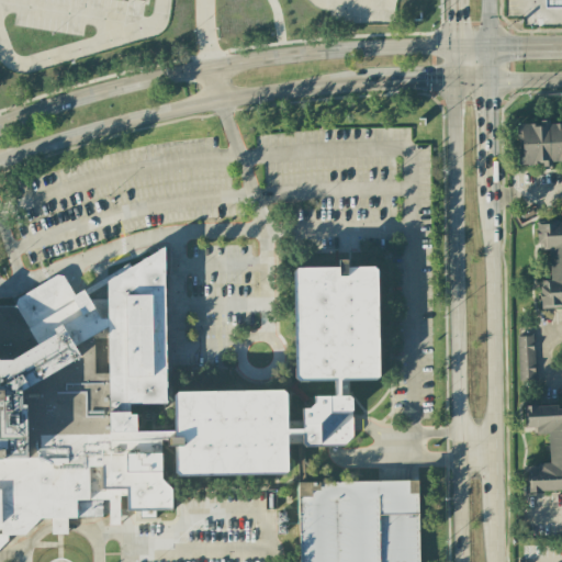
[(561,0),(544,0),(544,9),(561,8),(561,0)]
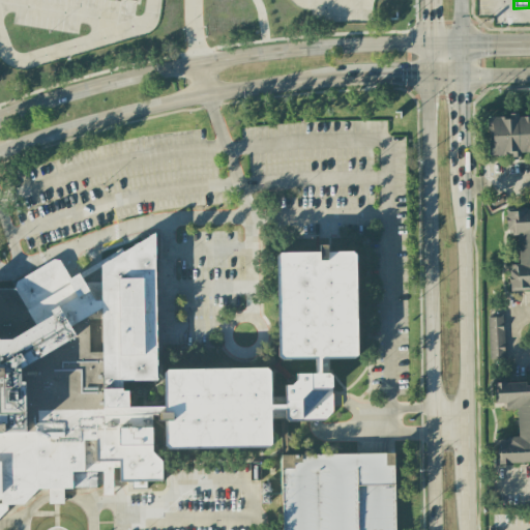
[(529,115),(487,118),(488,156),(520,155),(520,153),(529,152),(529,115)]
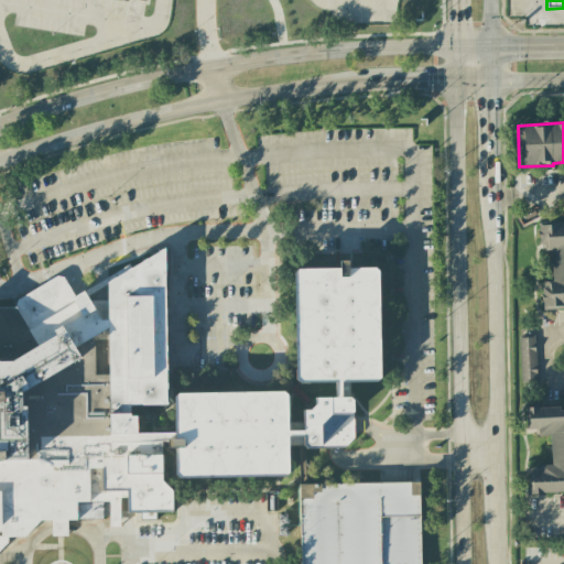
[(543,308),(563,307),(563,224),(538,225),(539,249),(551,249),(552,281),(542,281),(543,308)]
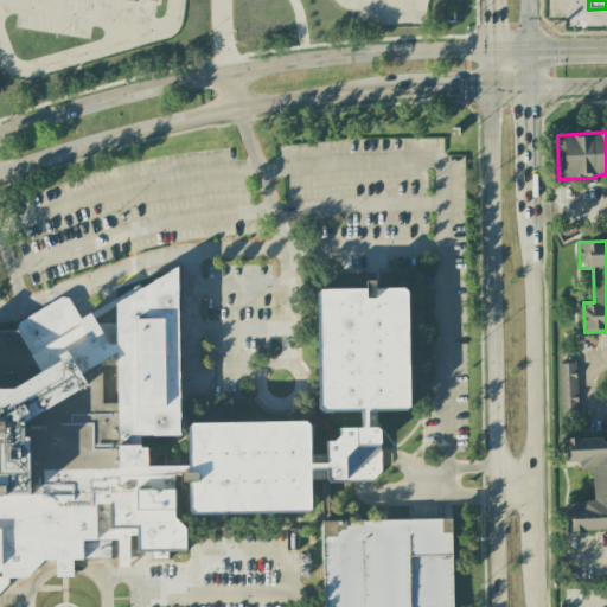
[(0,331),(17,331),(19,324),(62,298),(68,299),(81,320),(139,285),(141,288),(178,267),(180,436),(140,436),(141,446),(146,446),(147,466),(187,466),(189,429),(191,425),(307,425),(310,428),(311,453),(327,454),(327,443),(334,445),(340,439),(339,430),(362,430),(362,413),(324,415),(319,410),(318,295),(323,292),(404,291),(409,295),(411,410),(406,414),(368,414),(369,430),(379,432),(382,435),(381,472),(371,483),(327,484),(326,479),(310,480),(312,512),(307,516),(193,516),(190,512),(190,483),(181,484),(181,475),(174,475),(174,516),(186,529),(185,553),(138,554),(136,536),(129,536),(132,567),(119,567),(117,540),(110,540),(112,558),(74,561),(74,577),(57,577),(57,562),(46,562),(27,580),(11,581),(11,586),(0,595),(0,331)]
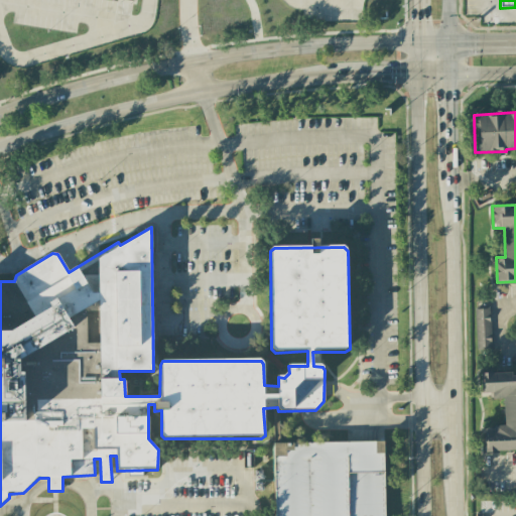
[(515,448),(515,372),(482,374),(483,393),(491,393),(492,399),(503,398),(504,425),(493,425),(494,431),(484,432),(485,452),(515,450),(515,449),(515,448)]
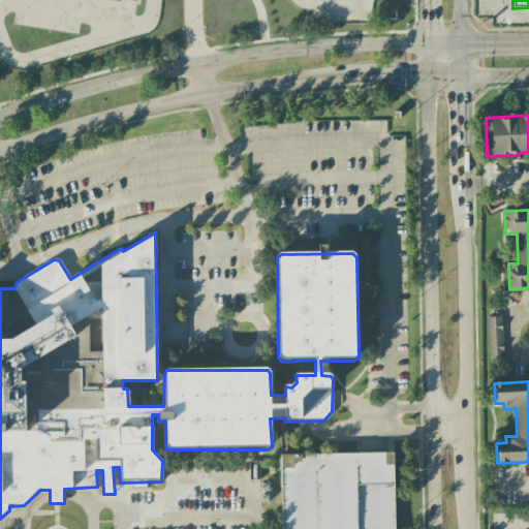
[(394,528),(393,453),(281,455),(281,528),(394,528)]
